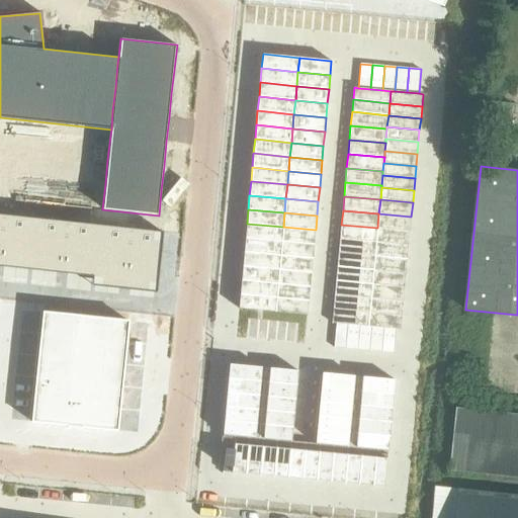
[(378,213),(377,228),(410,231),(411,217),(378,213)]
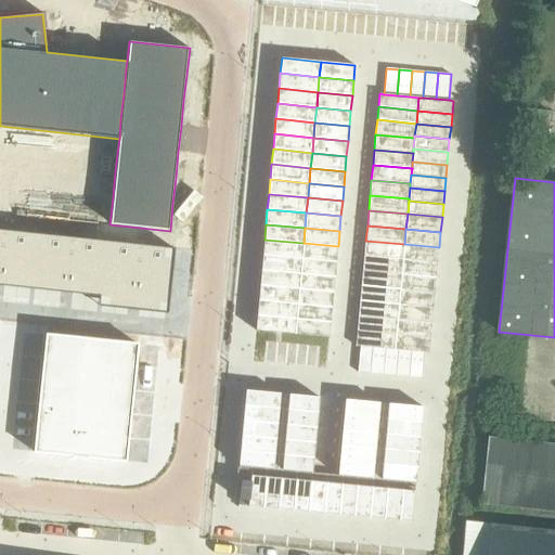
[(4,231),(0,269),(0,285),(33,289),(38,234),(4,231)]
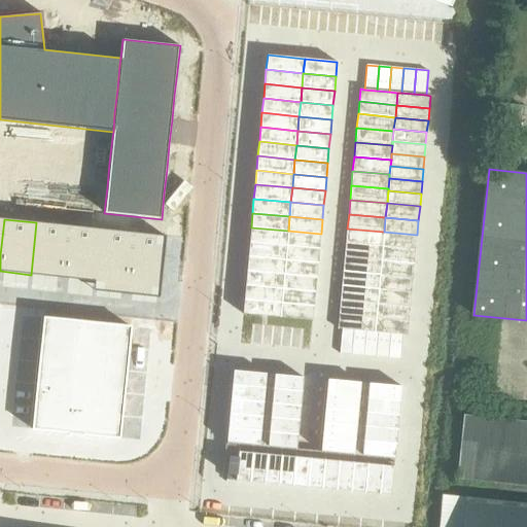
[(36,222),(31,275),(63,278),(69,225),(36,222)]
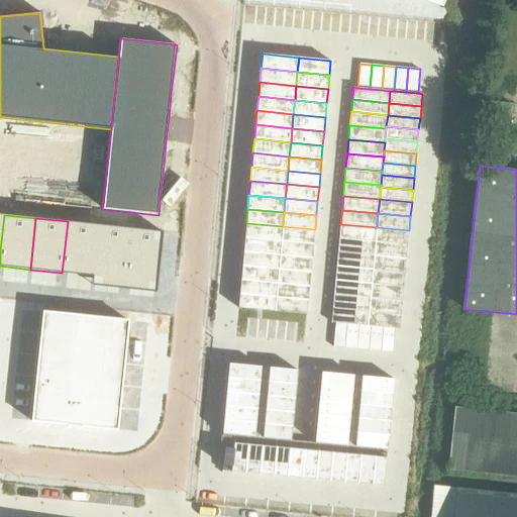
[(68,221),(62,273),(93,276),(92,285),(93,285),(99,225),(68,221)]
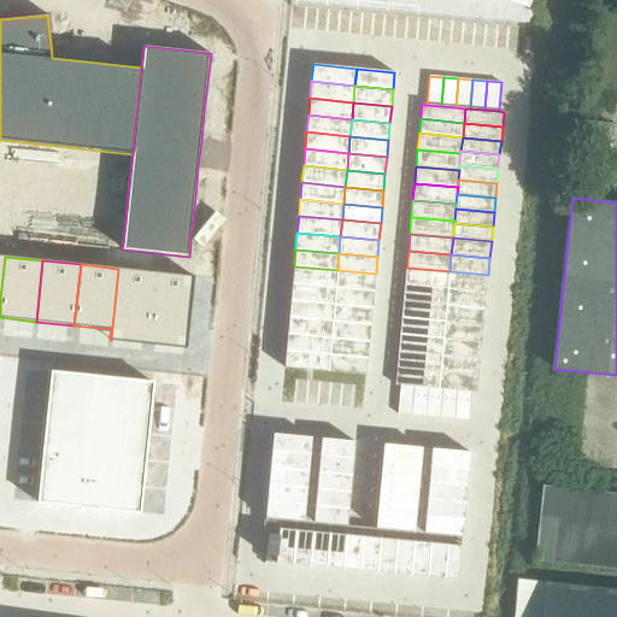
[(294,266),(293,283),(335,287),(338,270),(294,266)]
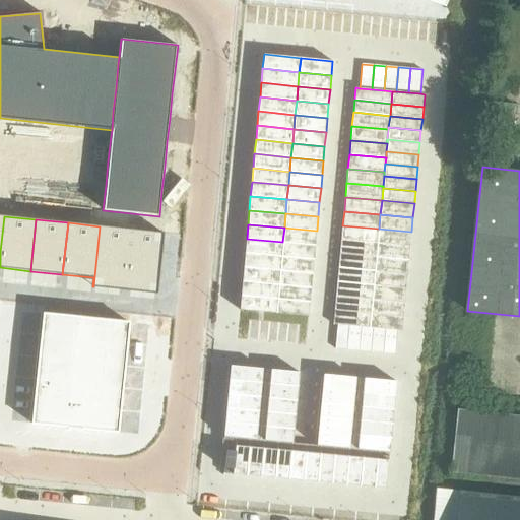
[(342,225),(341,239),(378,243),(379,229),(342,225)]
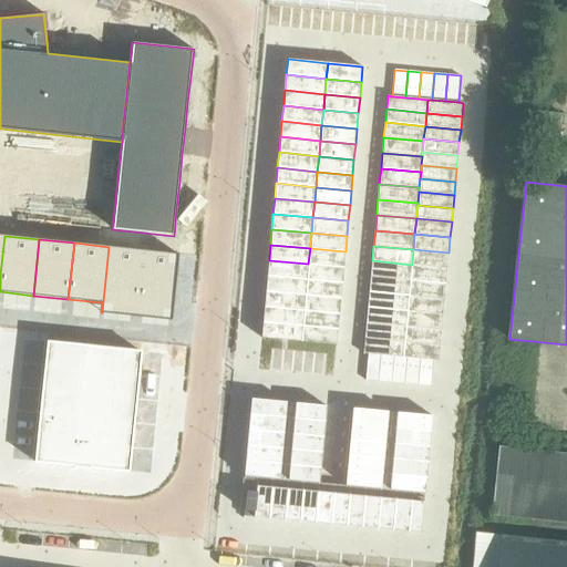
[(109,247),(102,312),(136,317),(144,250),(109,247)]
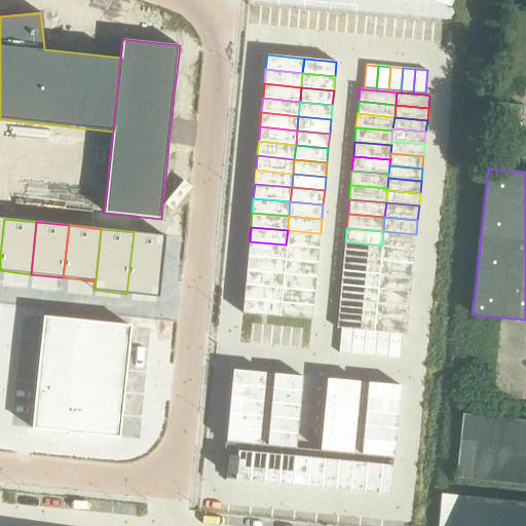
[(288,230),(286,245),(318,248),(321,233),(288,230)]
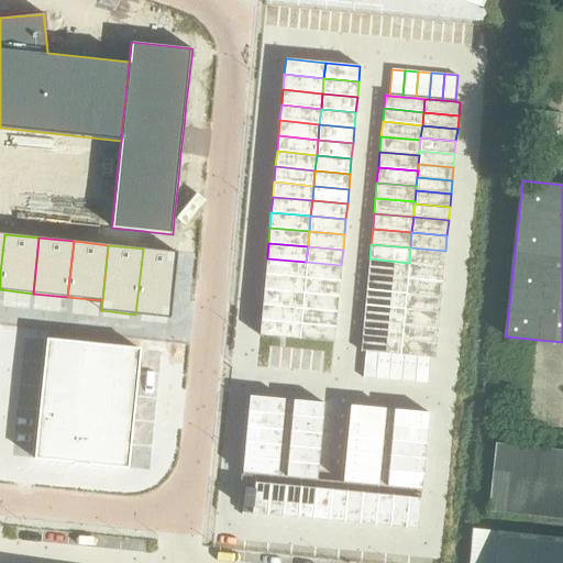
[(410,247),(409,263),(444,266),(445,251),(410,247)]
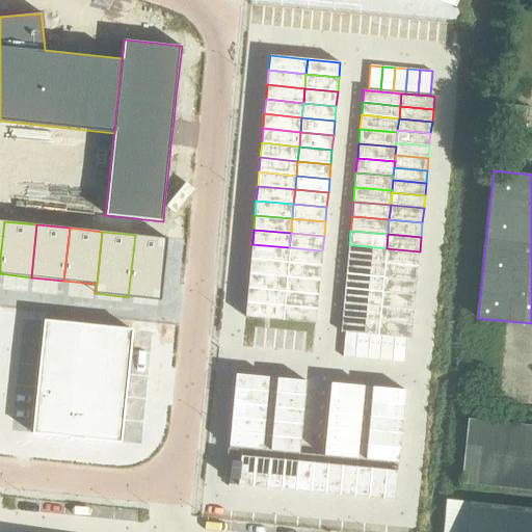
[(135,235),(128,297),(161,300),(162,284),(167,238),(135,235)]
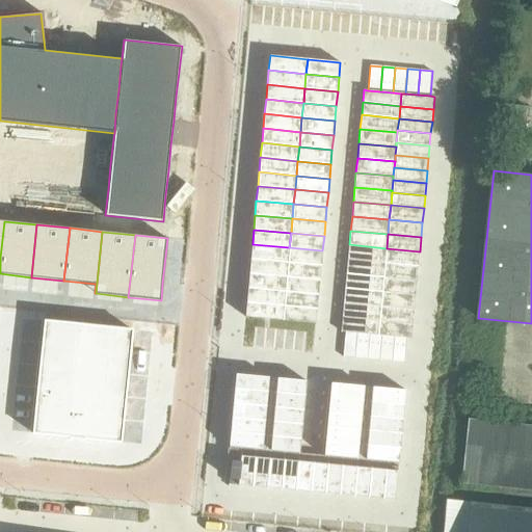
[(253,244),(250,259),(288,262),(289,247),(253,244)]
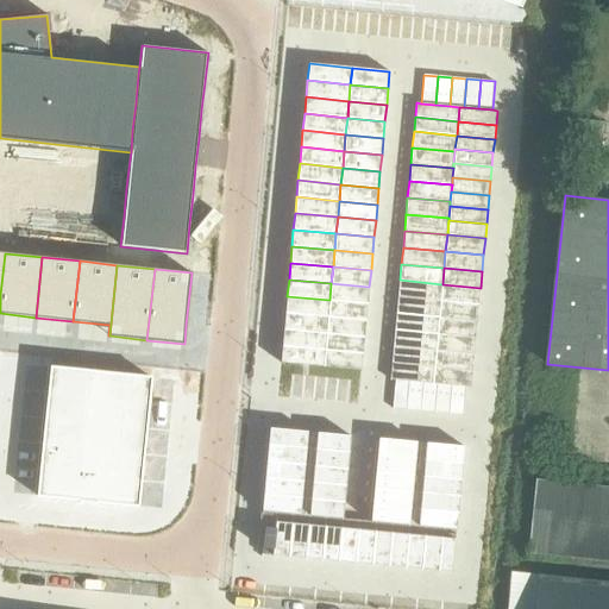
[(400,280),(399,296),(441,301),(443,284),(400,280)]
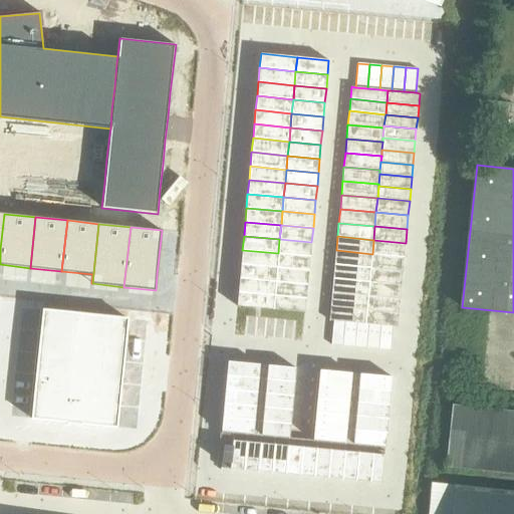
[(279,239),(278,253),(310,256),(311,242),(279,239)]
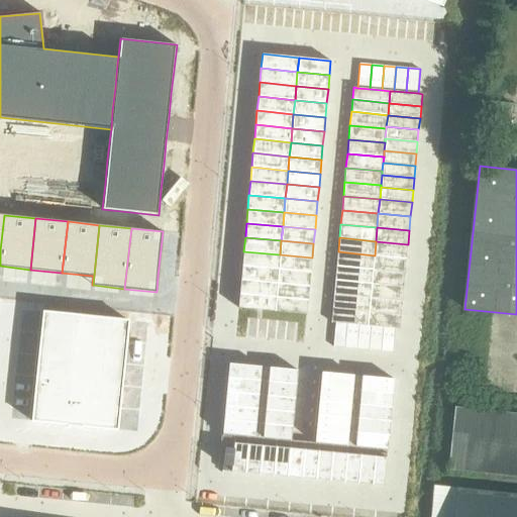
[(376,241),(375,255),(391,256),(406,259),(408,244),(376,241)]
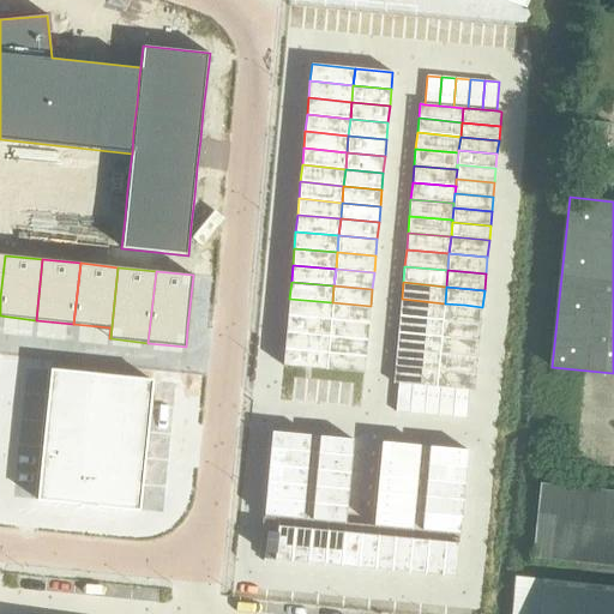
[(289,299),(288,315),(331,319),(332,302),(289,299)]
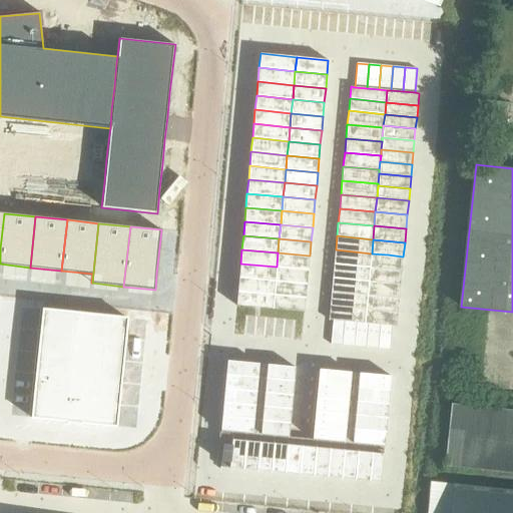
[(336,249),(334,264),(370,268),(372,253),(336,249)]
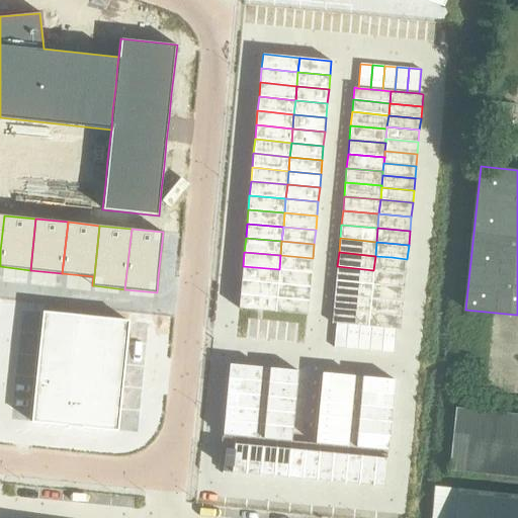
[(280,255),(279,269),(312,272),(313,258),(280,255)]
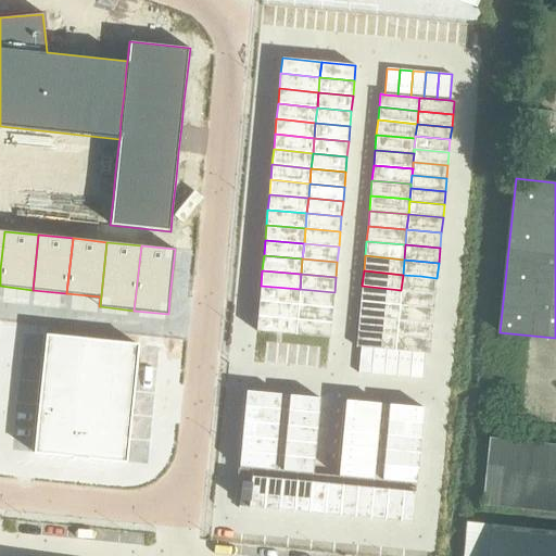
[(403,275),(401,290),(436,293),(437,278),(420,276),(403,275)]
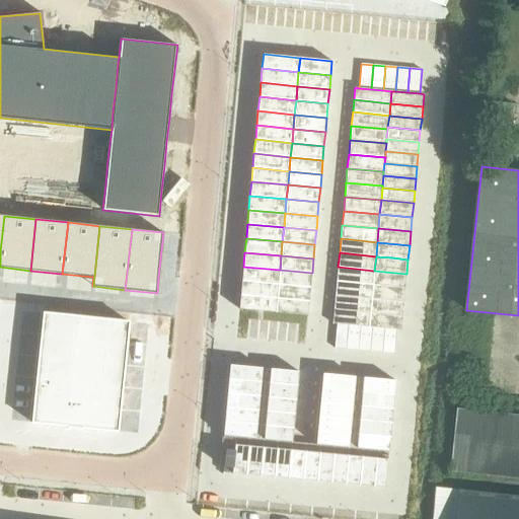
[(243,267),(242,281),(278,284),(280,270),(243,267)]
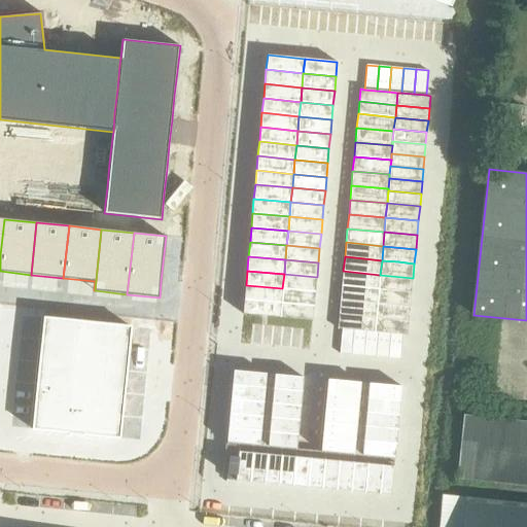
[(343,271),(342,285),(379,289),(380,275),(343,271)]
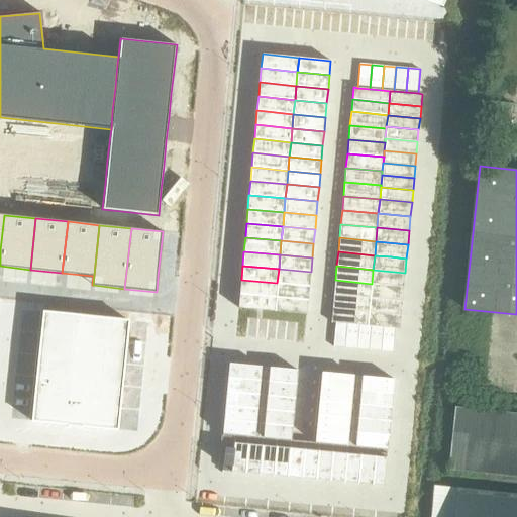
[(279,269),(277,283),(309,286),(311,272),(279,269)]
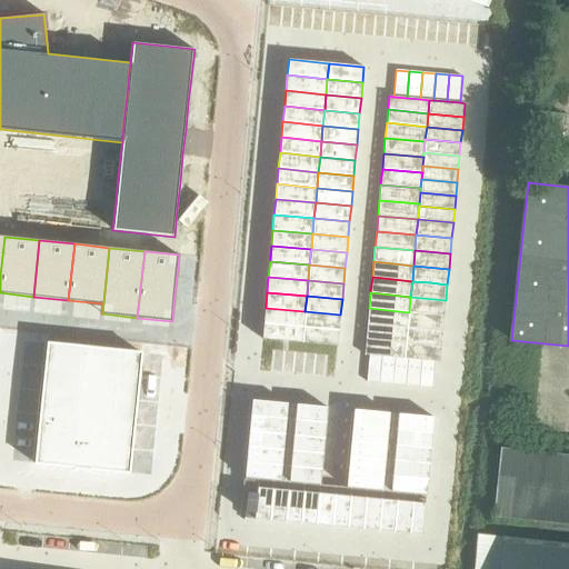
[(410,297),(409,312),(445,316),(446,300),(410,297)]
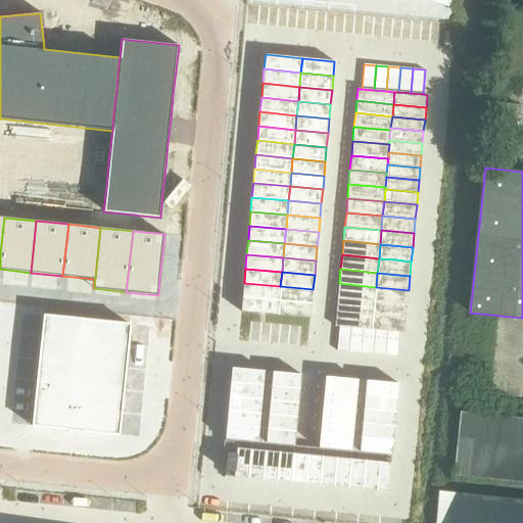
[(244,283),(242,297),(279,300),(280,286),(244,283)]
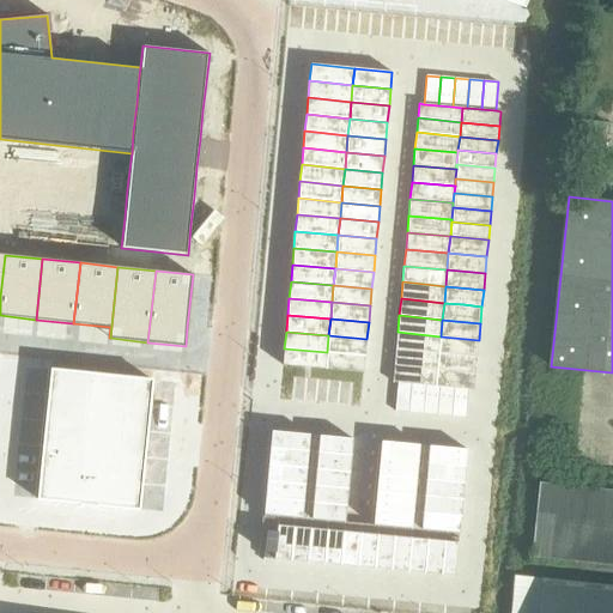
[(398,332),(396,349),(439,353),(441,337),(398,332)]
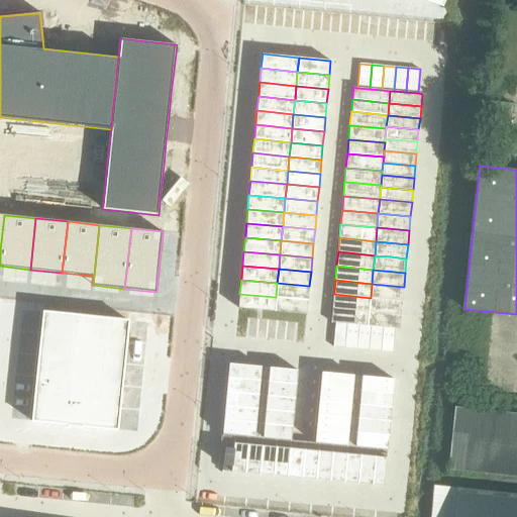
[(277,283),(276,297),(308,300),(309,286),(277,283)]
